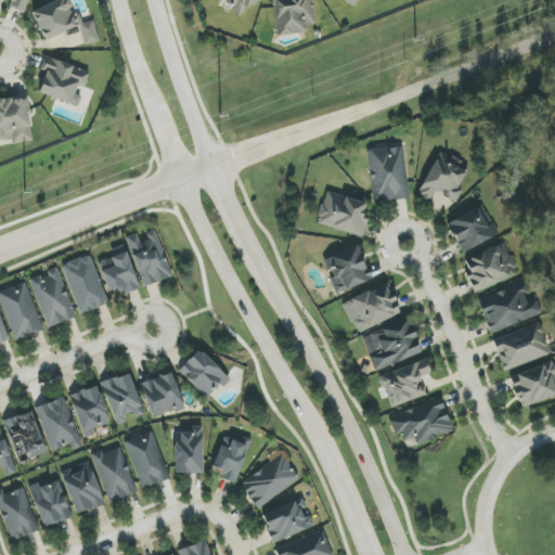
[(8,0),(12,1),(9,8),(25,13),(29,0),(8,0)]
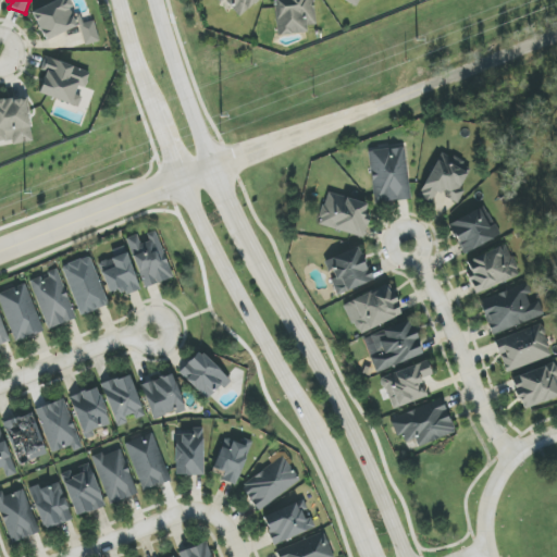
[(59,0),(32,12),(45,41),(82,25),(71,0),(59,0)]
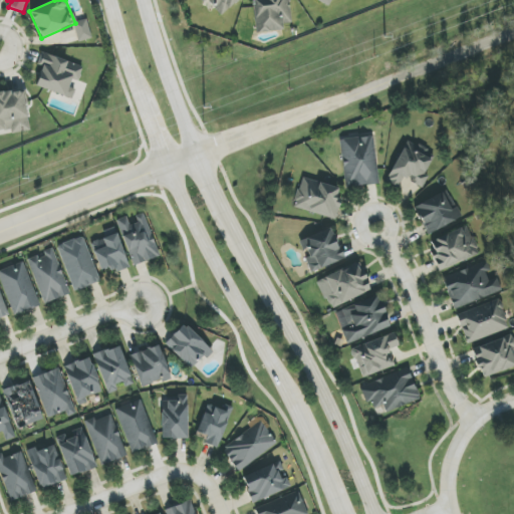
[(200,0),(203,3),(206,0),(207,0),(221,16),(238,0),(200,0)]
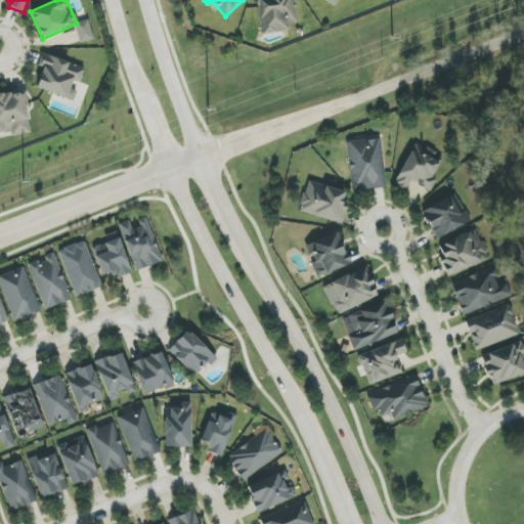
[(257,0),(260,32),(297,29),(294,0),(257,0)]
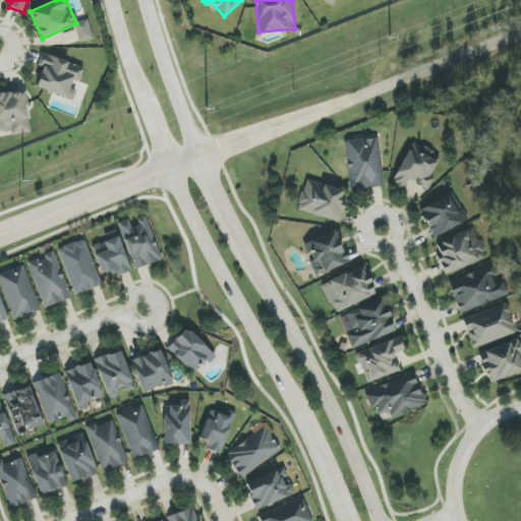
[(94,39),(88,19),(74,23),(79,43),(94,39)]
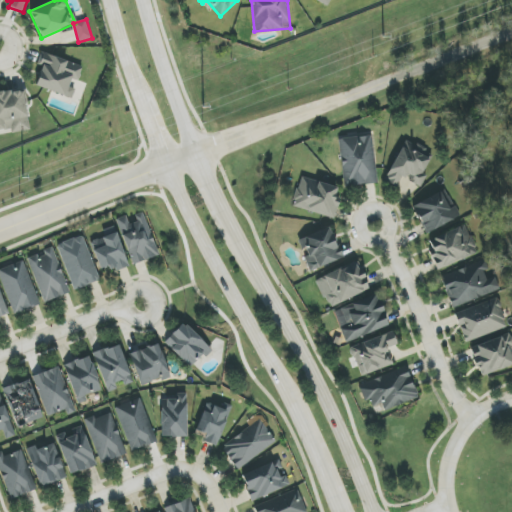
[(34,85),(72,99),(76,88),(75,88),(82,67),(45,53),(34,85)]
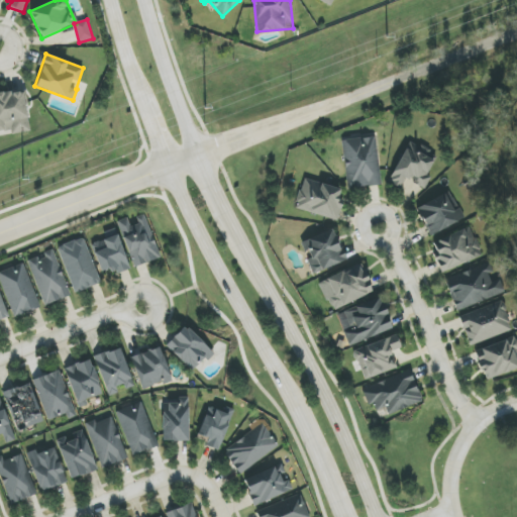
[(30,131),(23,90),(0,94),(0,131),(11,130),(11,135),(30,131)]
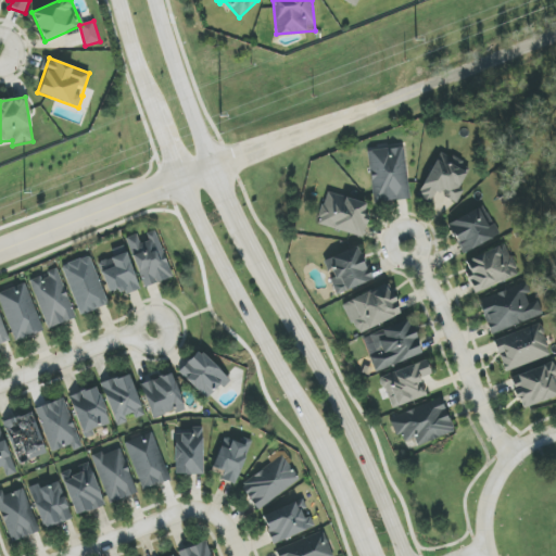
[(374,203),(409,199),(404,147),(368,151),(374,203)]
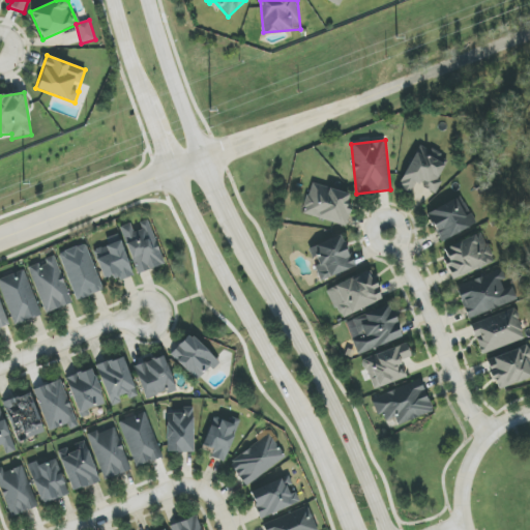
[(435,194),(446,165),(414,152),(400,188),(418,196),(420,188),(435,194)]
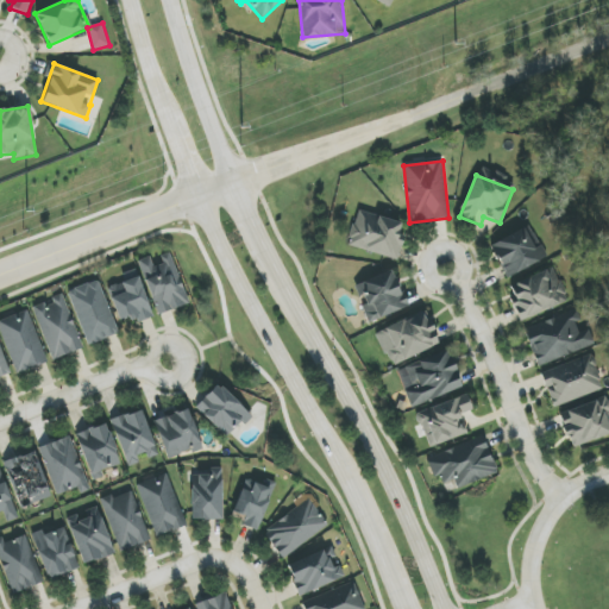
[(395,259),(406,224),(358,211),(347,245),(395,259)]
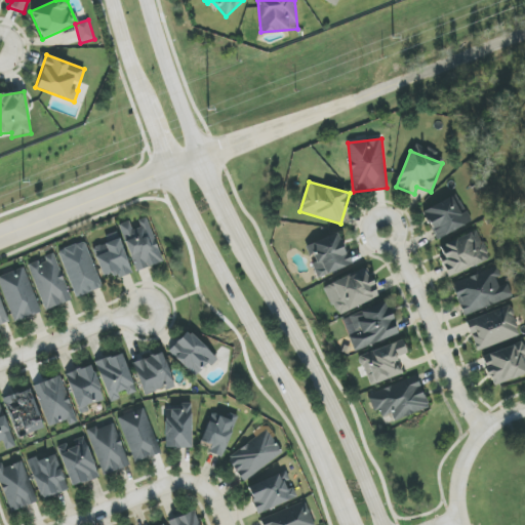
[(436,240),(466,227),(452,198),(422,211),(436,240)]
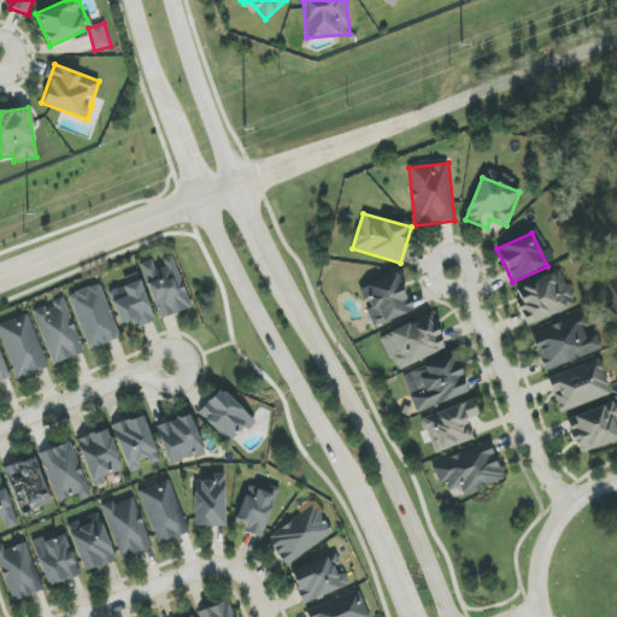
[(140,264),(159,319),(192,309),(174,256),(163,259),(165,266),(156,270),(153,260),(140,264)]
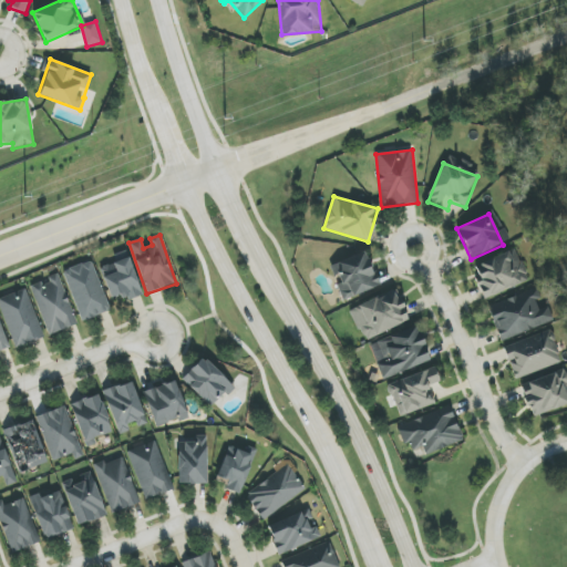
[(142,295),(129,251),(114,256),(116,263),(101,268),(112,305),(142,295)]
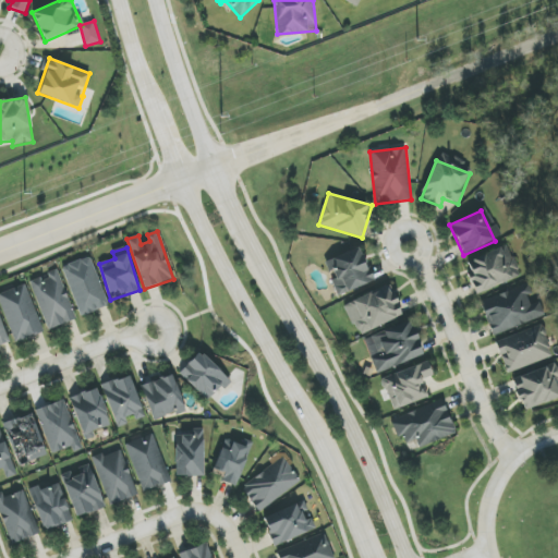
[(338,295),(374,282),(361,247),(326,261),(338,295)]
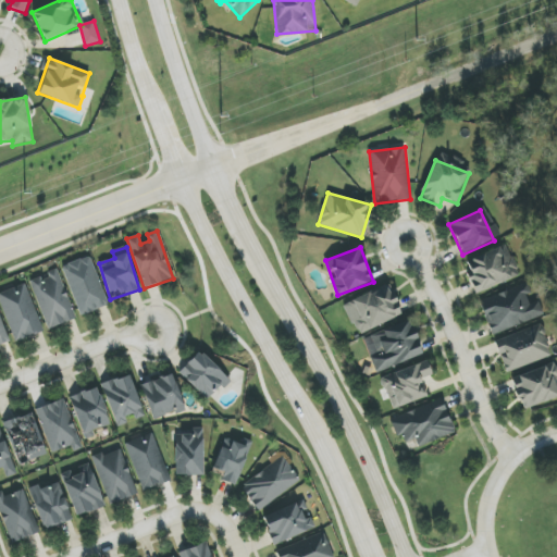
[(465,261),(477,293),(514,279),(502,247),(465,261)]
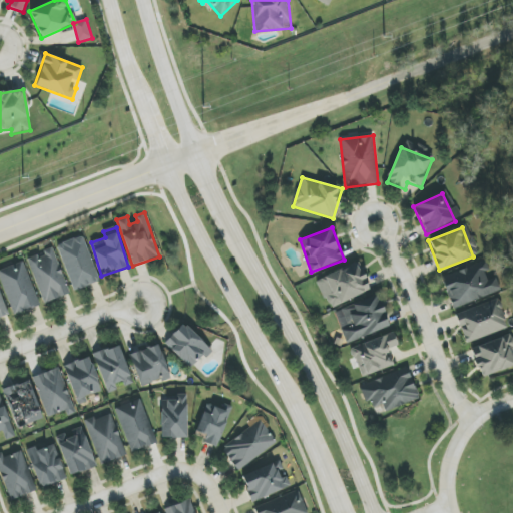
[(100,282),(82,235),(56,246),(74,292),(100,282)]
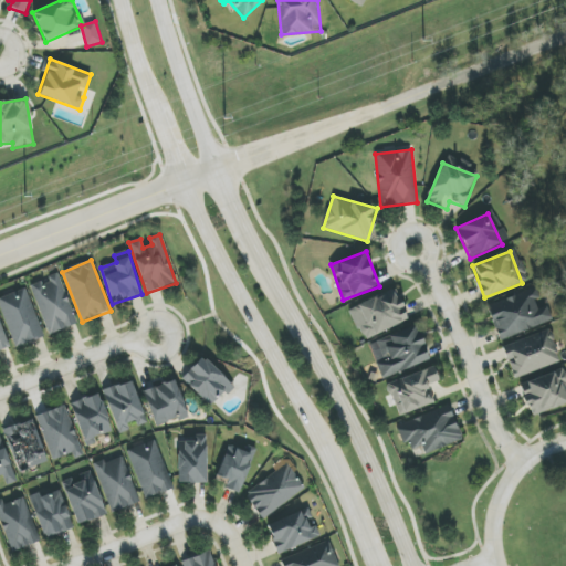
[(46,335),(76,325),(61,274),(31,283),(46,335)]
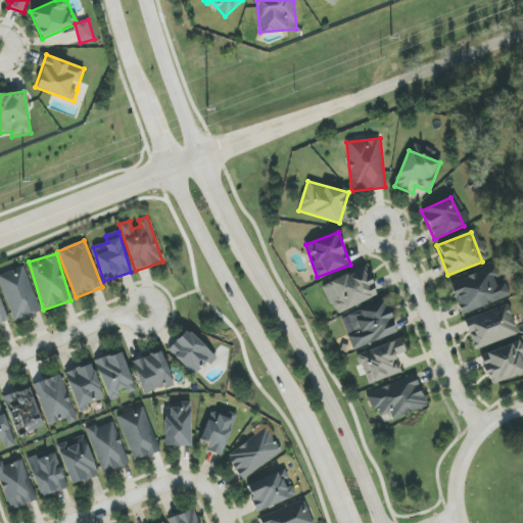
[(0,275),(0,284),(15,321),(41,311),(24,267),(0,275)]
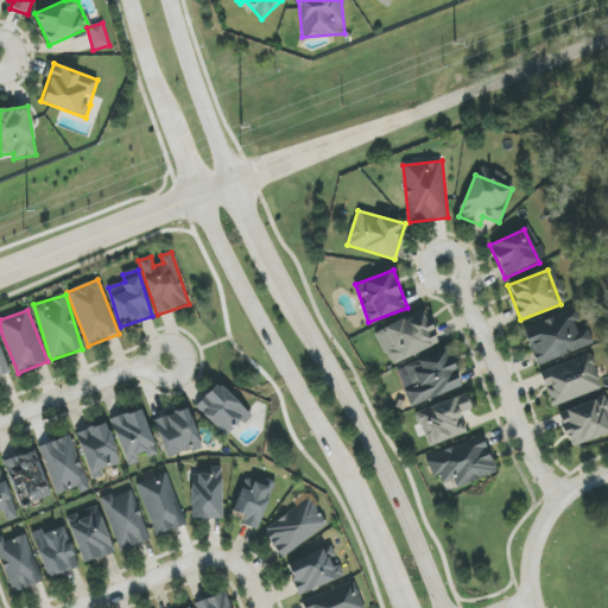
[(379,331),(394,365),(439,344),(424,310),(379,331)]
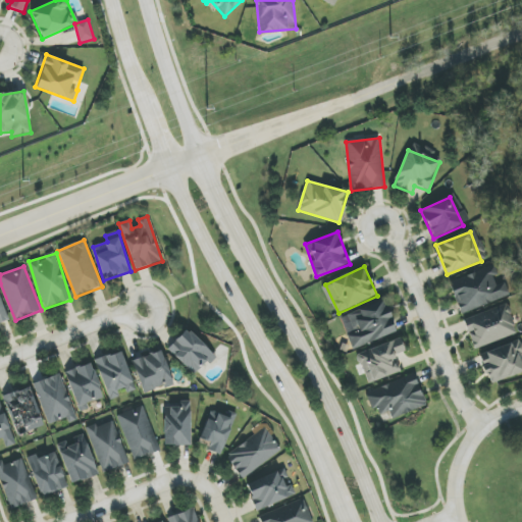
[(511,297),(506,281),(499,284),(493,267),(450,280),(460,313),(511,297)]
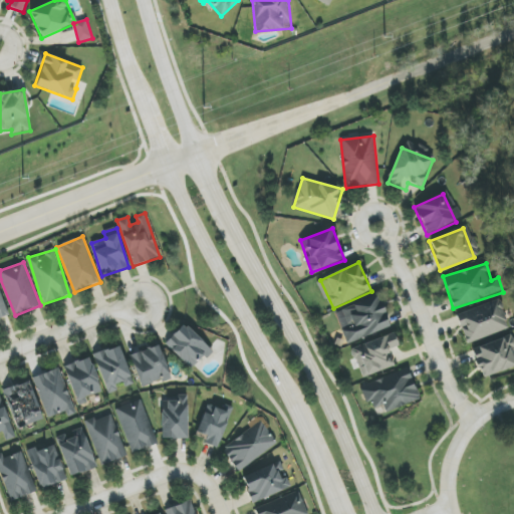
[(0,320),(10,317),(0,291),(0,320)]
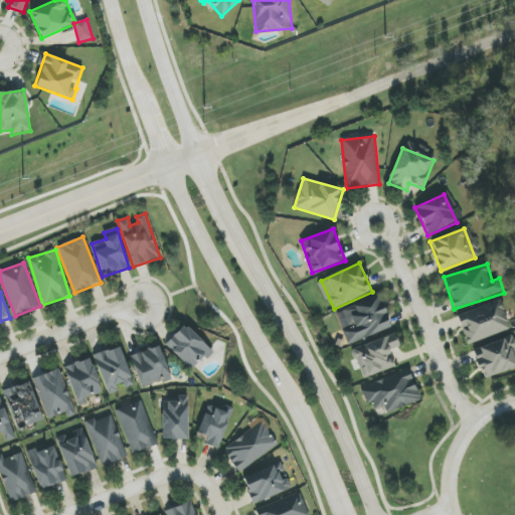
[(391,329),(379,297),(342,310),(349,329),(342,331),(347,345),(391,329)]
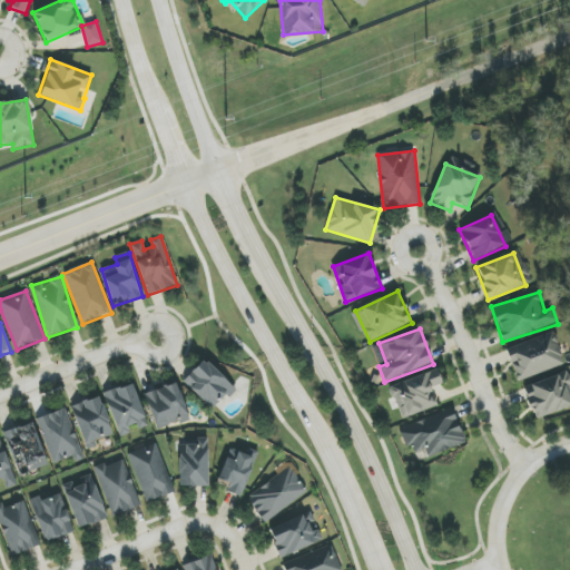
[(564,366),(554,333),(508,347),(517,381),(564,366)]
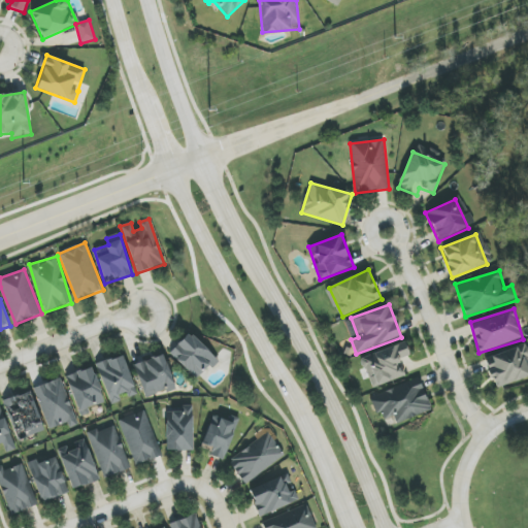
[(217,357),(189,332),(170,354),(197,378),(217,357)]
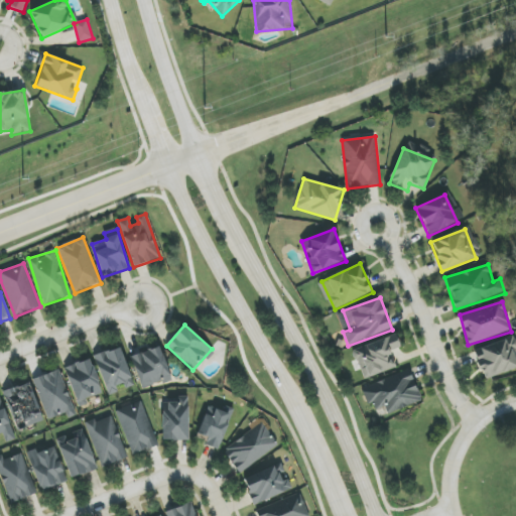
[(363,379),(397,367),(391,352),(401,348),(396,335),(353,350),(363,379)]
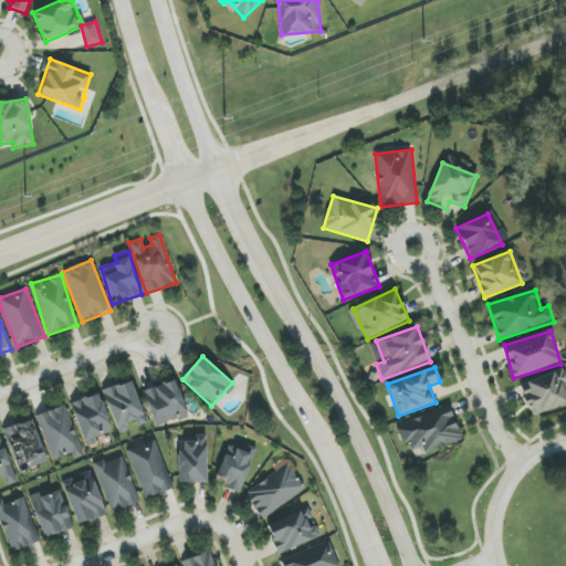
[(565,388),(559,370),(520,385),(531,417),(565,404),(565,388)]
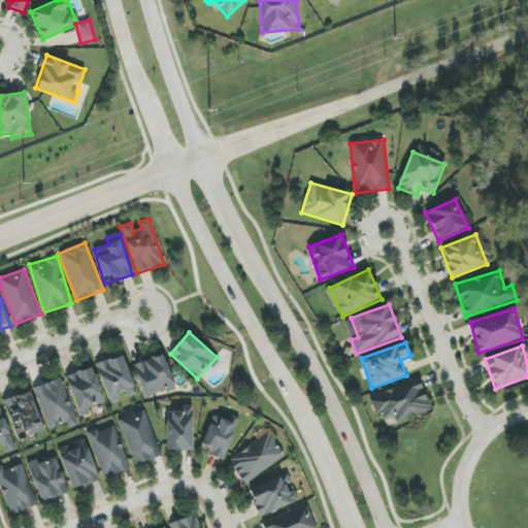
[(177,389),(167,355),(134,364),(144,398),(177,389)]
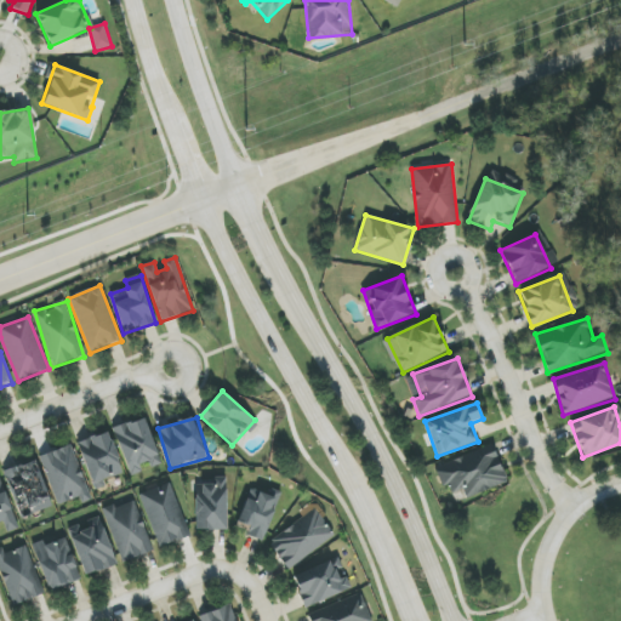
[(130,476),(143,472),(142,468),(160,462),(146,419),(114,428),(130,476)]
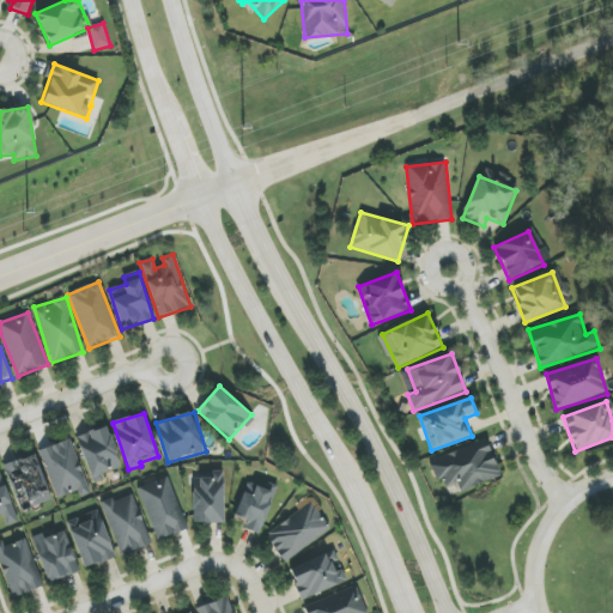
[(77,437),(93,484),(104,480),(102,474),(122,467),(107,426),(77,437)]
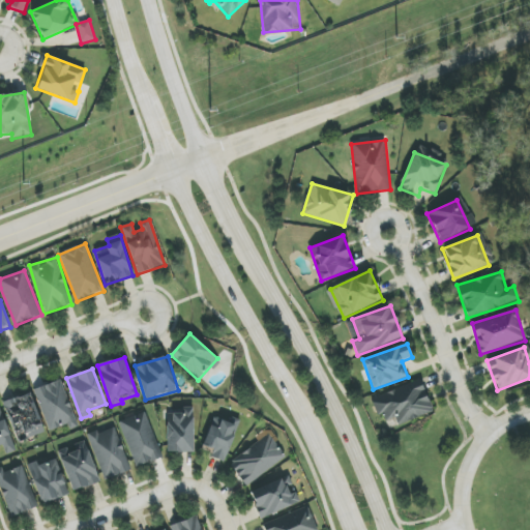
[(61,380),(36,389),(51,431),(68,424),(70,430),(79,427),(61,380)]
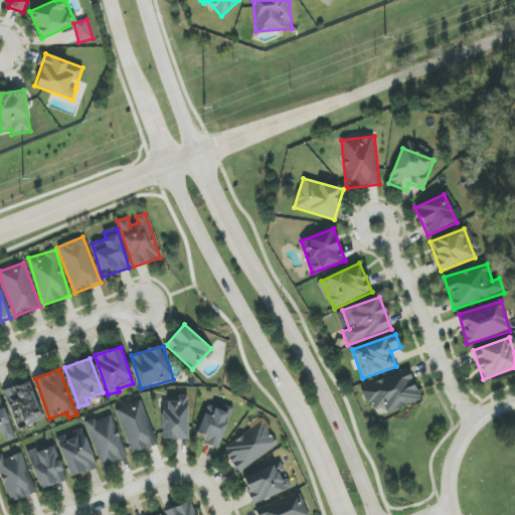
[(362,386),(371,411),(384,406),(386,413),(420,401),(409,369),(362,386)]
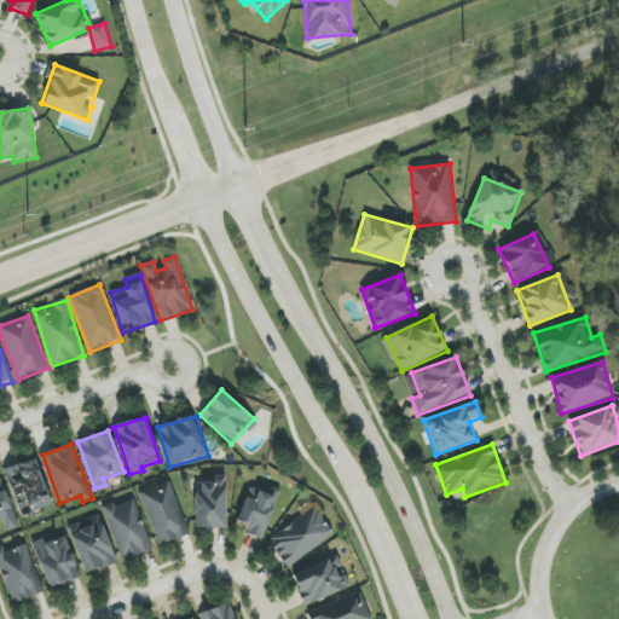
[(53,505),(35,458),(4,470),(21,518),(53,505)]
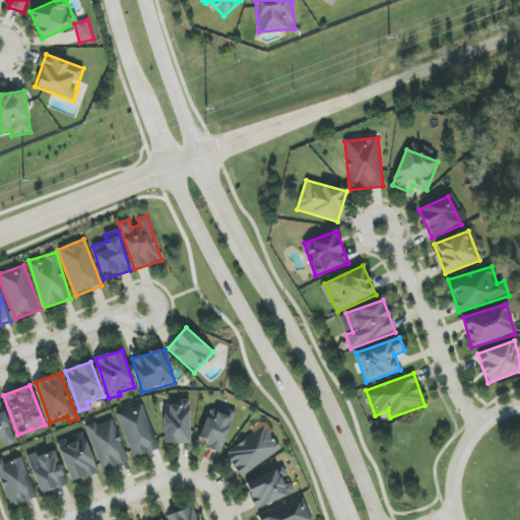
[(0,438),(3,438),(6,446),(15,443),(0,399),(0,438)]
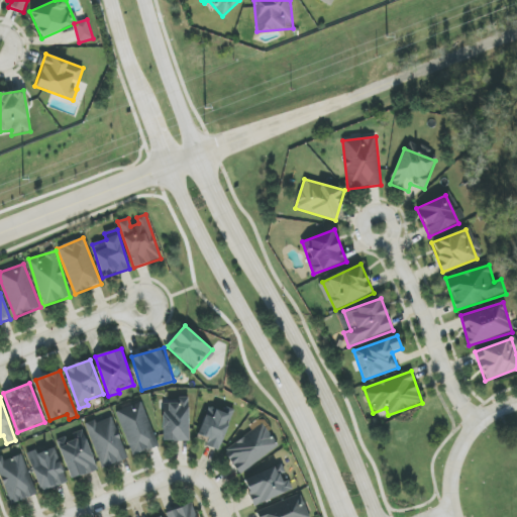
[(178,403),(163,403),(163,442),(190,441),(189,398),(178,398),(178,403)]
